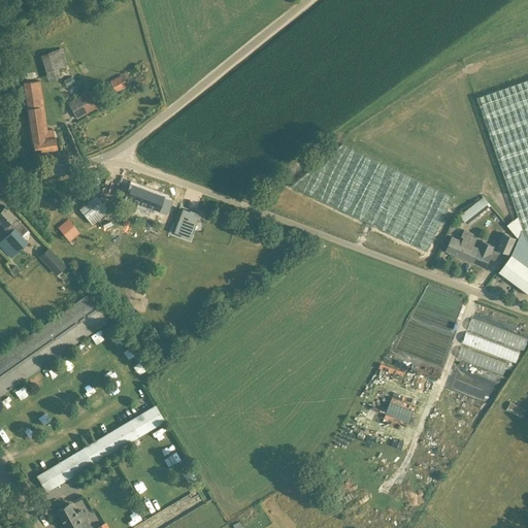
[(67,65),(62,48),(40,54),(47,80),(60,76),(58,68),(67,65)]
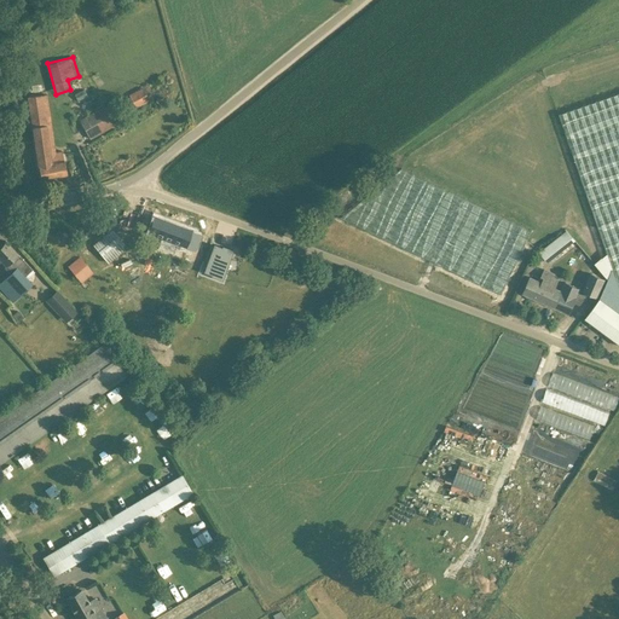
[(143,87),(128,94),(136,108),(150,100),(143,87)]
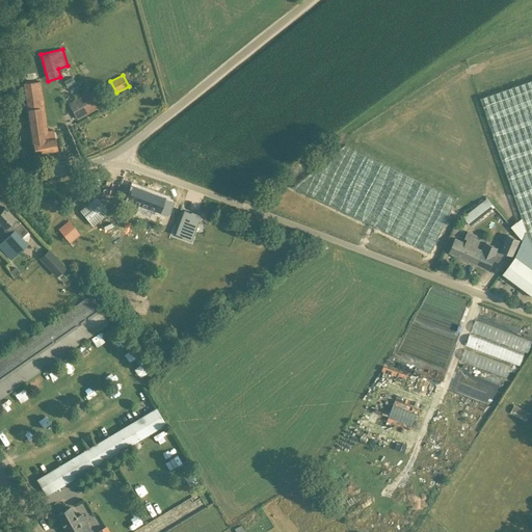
[(531,80),(480,98),(522,218),(527,231),(531,246),(531,80)]
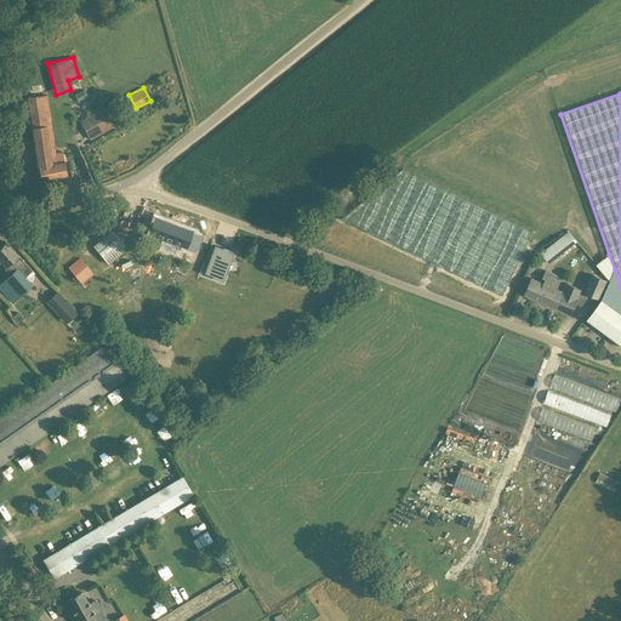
[(106,106),(79,120),(90,140),(117,125),(106,106)]
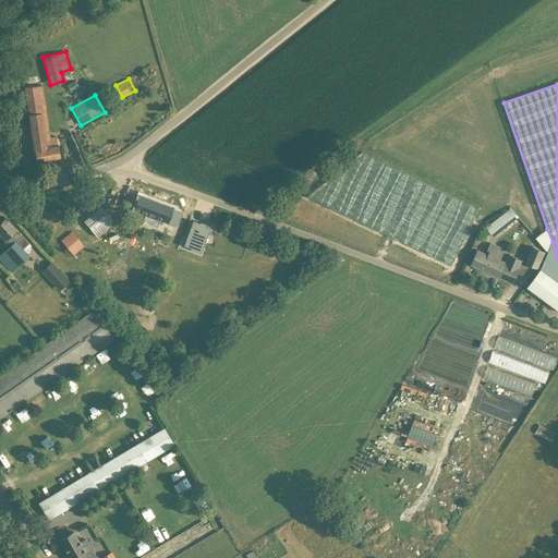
[(40,99),(26,101),(28,114),(37,162),(60,157),(56,136),(50,137),(46,138),(41,112),(40,99)]
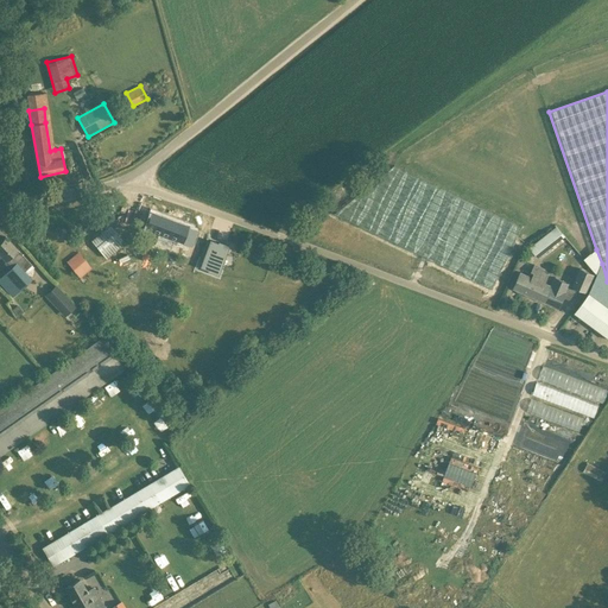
[(492,291),(496,280),(521,227),(394,165),(333,215),(492,291)]
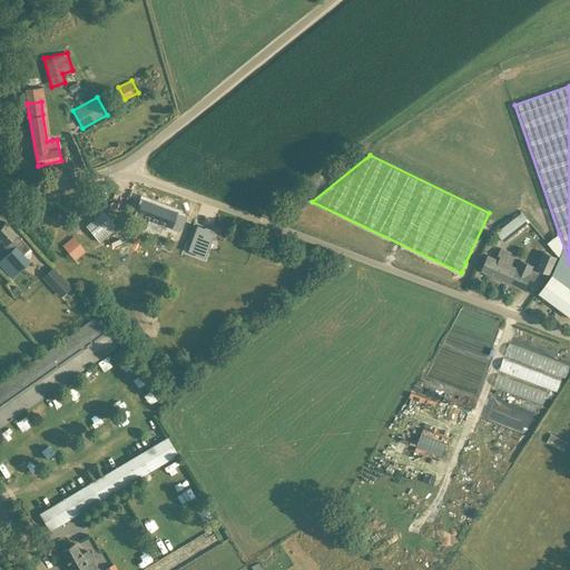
[(179,231),(182,225),(185,215),(141,198),(136,214),(147,219),(145,227),(160,233),(164,225),(179,231)]
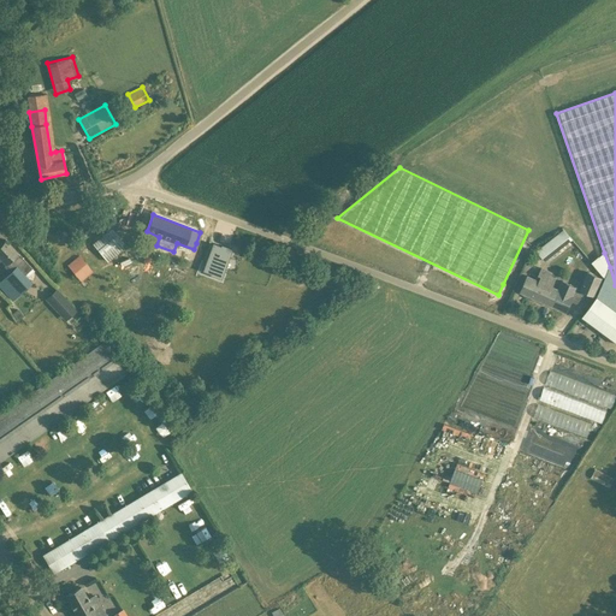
[(112,229),(93,244),(107,261),(125,246),(112,229)]
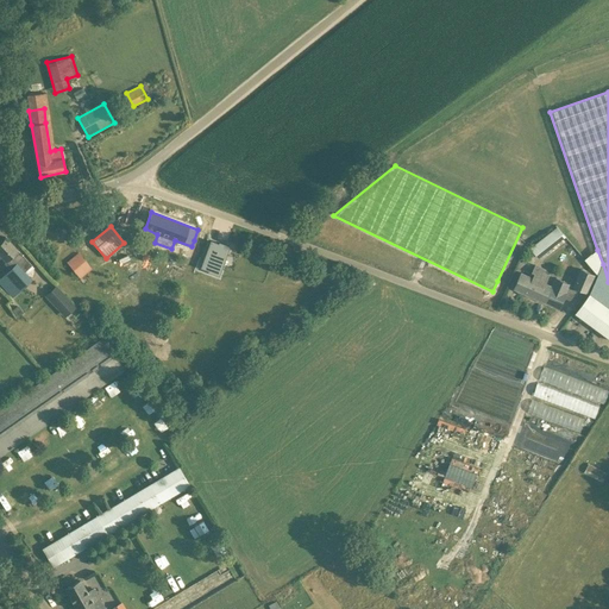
[(551,233),(531,249),(539,258),(558,243),(551,233)]
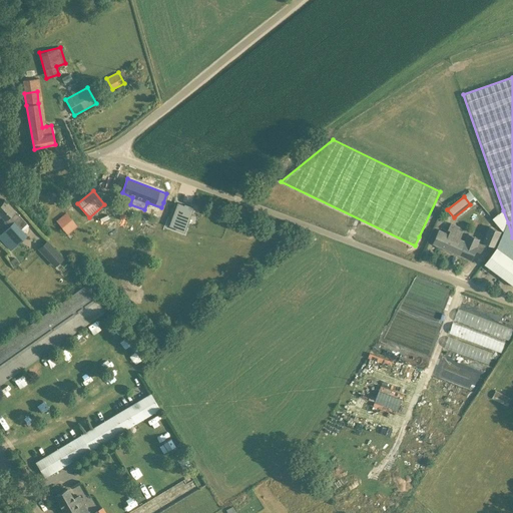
[(0,237),(11,249),(15,245),(26,235),(20,228),(26,223),(4,199),(0,202),(0,215),(1,215),(10,225),(2,231),(0,233),(0,237)]
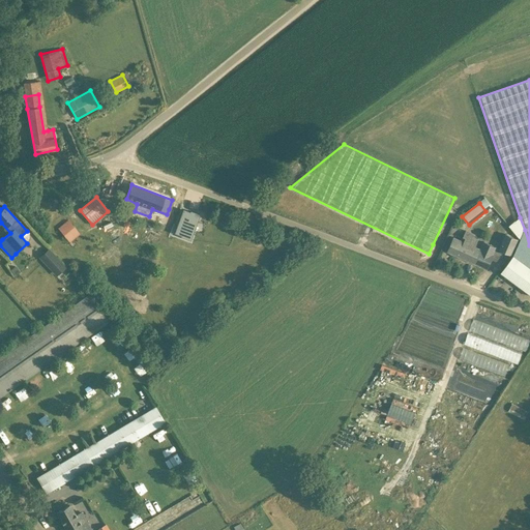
[(181,235),(181,236),(189,239),(199,214),(190,211),(190,212),(183,209),(175,233),(181,235)]
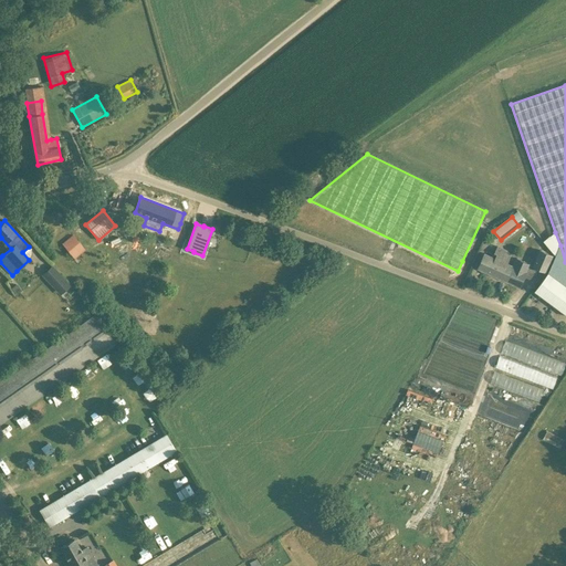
[(73,236),(63,243),(74,258),(84,249),(73,236)]
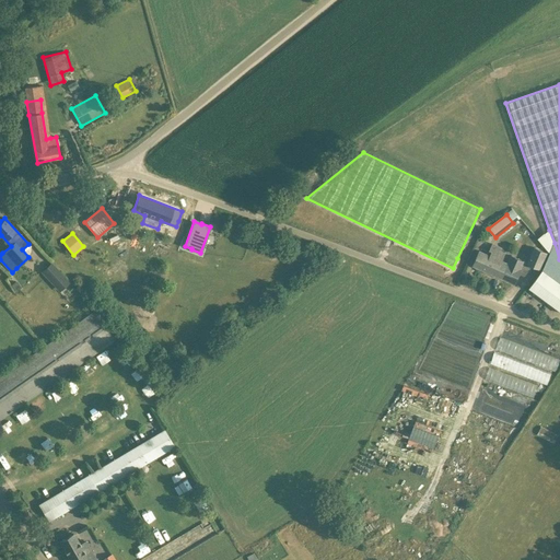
[(480,251),(474,266),(514,283),(520,273),(521,273),(525,263),(524,261),(524,260),(511,255),(508,263),(502,260),(505,253),(501,251),(502,247),(492,243),(489,251),(492,252),(490,255),(480,251)]
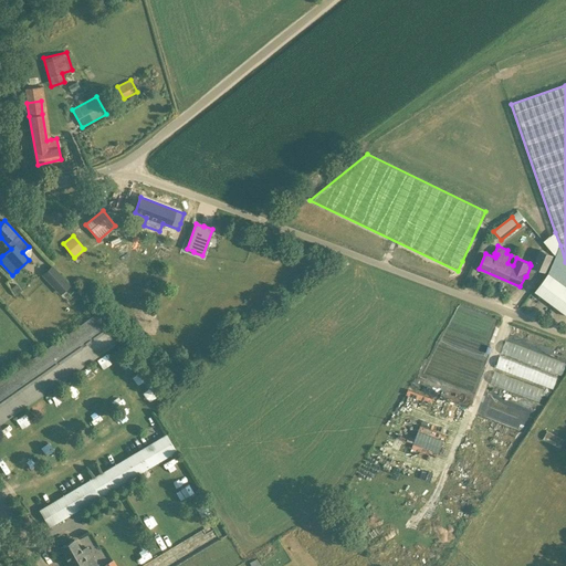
[(533,265),(537,268),(546,271),(553,255),(541,250),(533,265)]
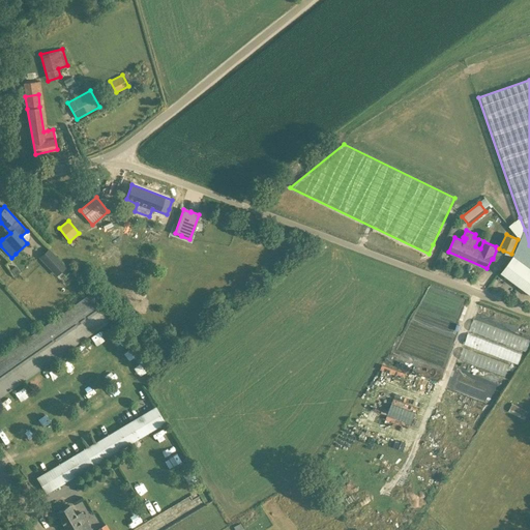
[(45,251),(40,255),(58,274),(67,267),(49,247),(45,251)]
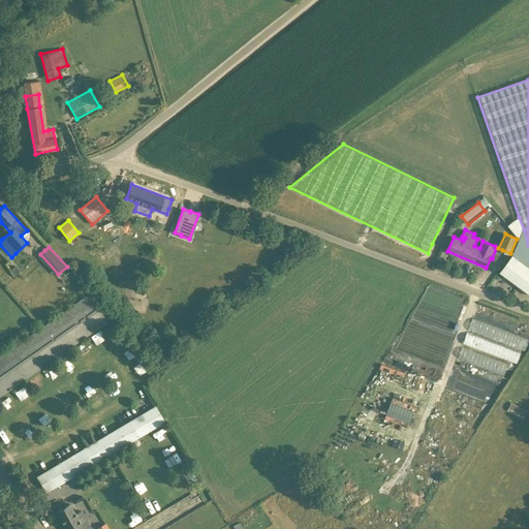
[(500,272),(515,283),(528,292),(528,267),(512,255),(500,272)]
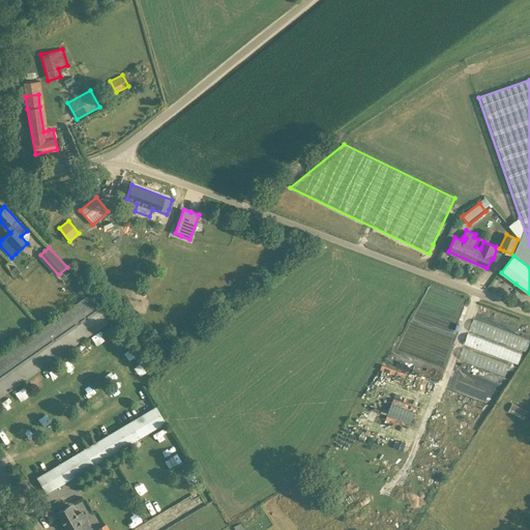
[(20,272),(16,266),(15,266),(10,269),(16,275),(20,272)]
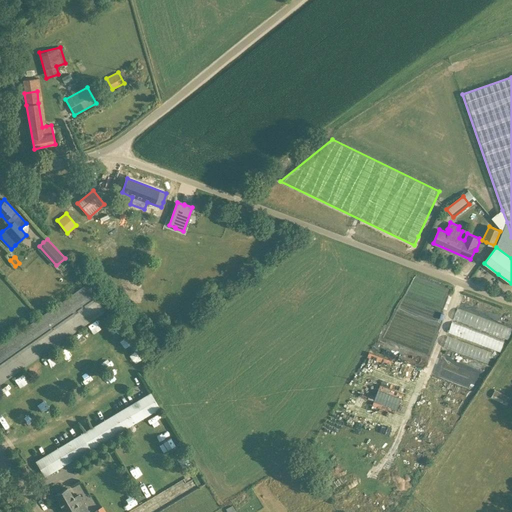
[(77,291),(0,344),(0,383),(106,310),(87,283),(77,291)]
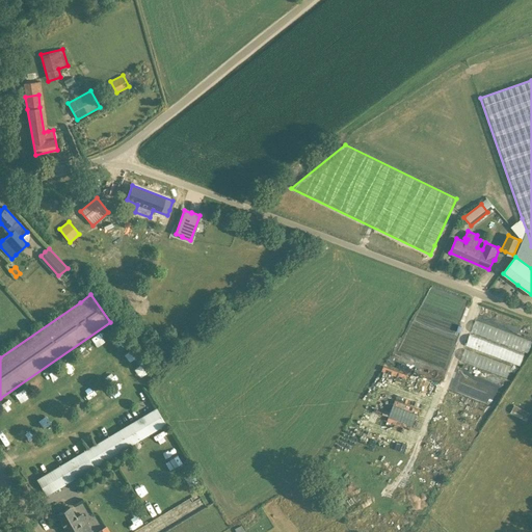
[(471,333),(466,346),(521,365),(525,352),(527,352),(531,339),(476,320),(472,334),(471,333)]
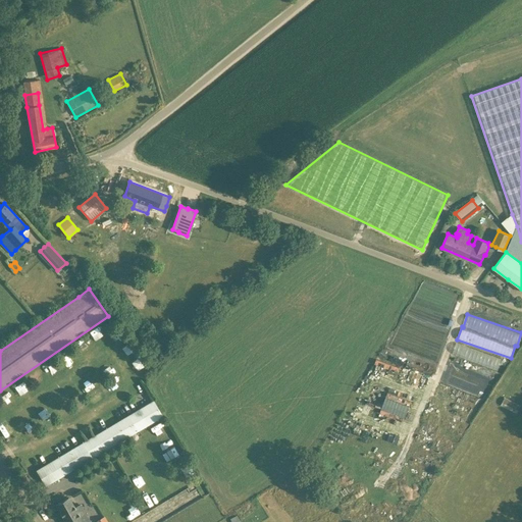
[(457,342),(452,353),(497,369),(501,358),(457,342)]
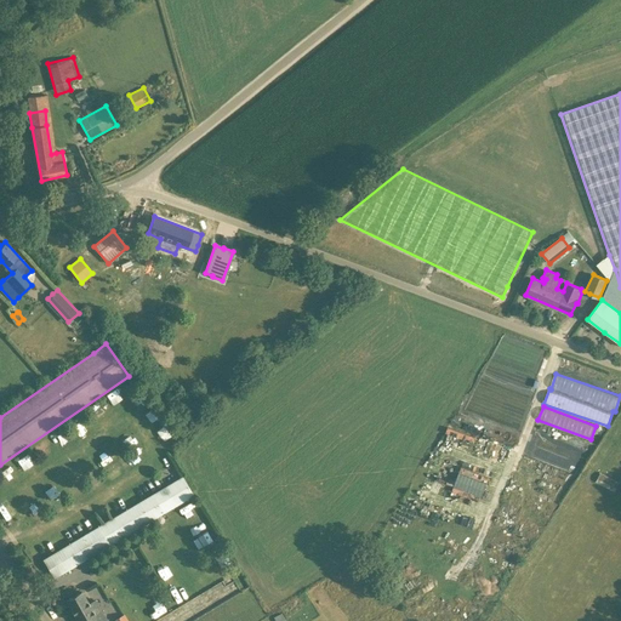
[(449,422),(446,434),(473,440),(476,428),(449,422)]
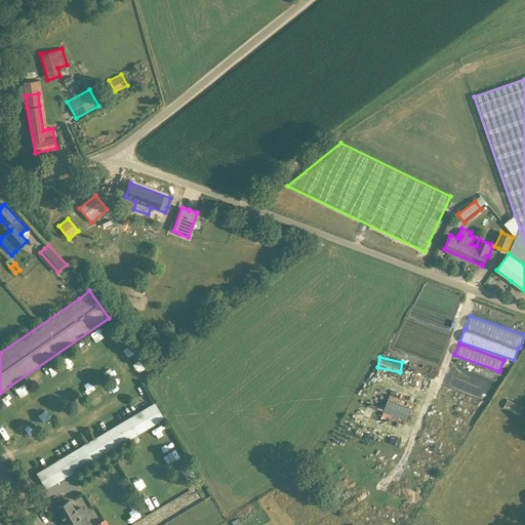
[(86,381),(80,385),(85,392),(90,389),(86,381)]
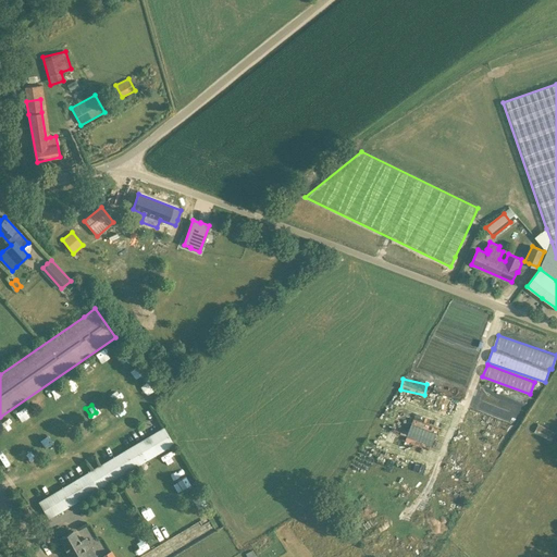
[(431,445),(437,426),(412,418),(406,436),(431,445)]
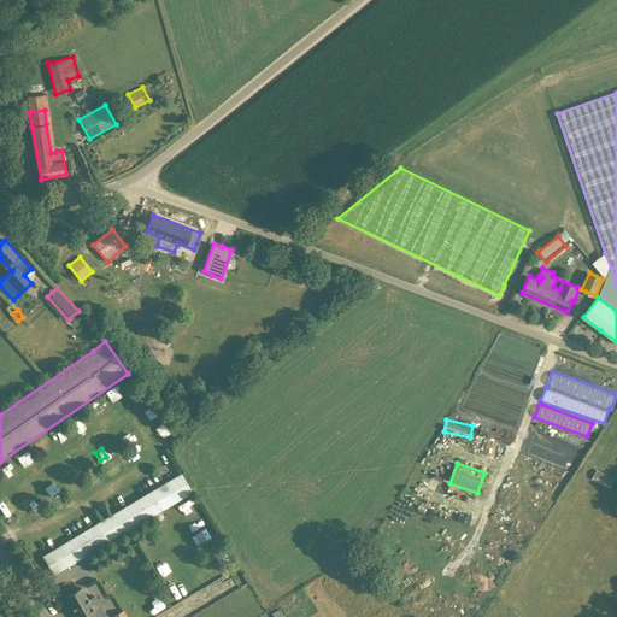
[(592,479),(610,487),(615,479),(597,469),(592,479)]
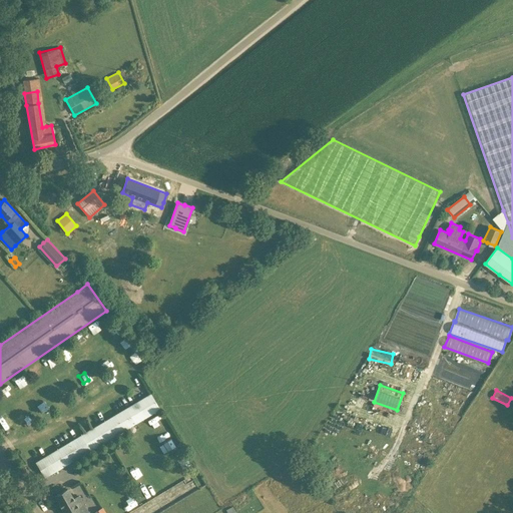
[(144,417),(159,408),(150,393),(135,402),(144,417)]
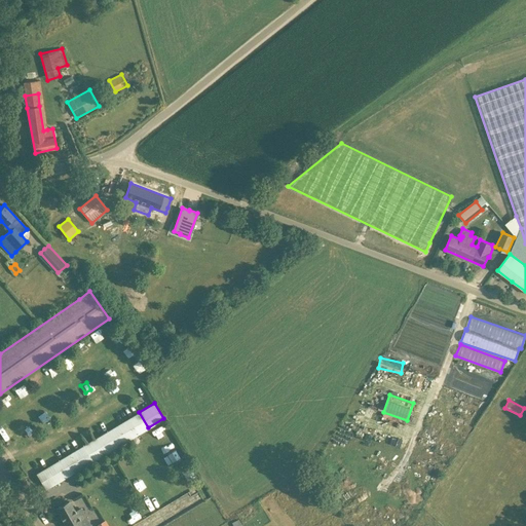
[(45,489),(139,433),(129,417),(36,474),(45,489)]
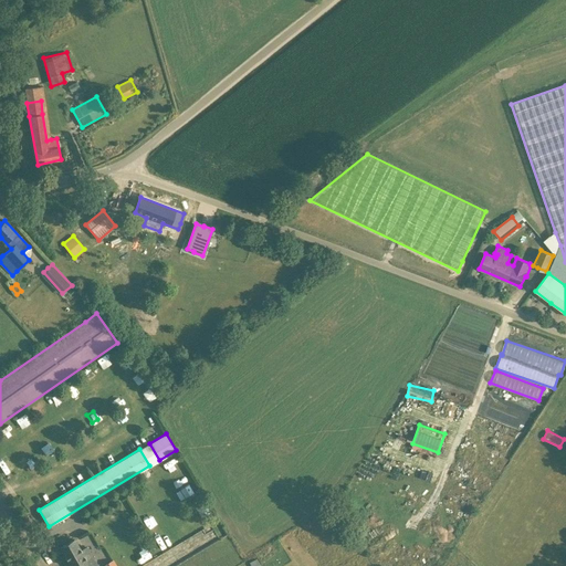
[(136,510),(145,504),(139,494),(130,500),(136,510)]
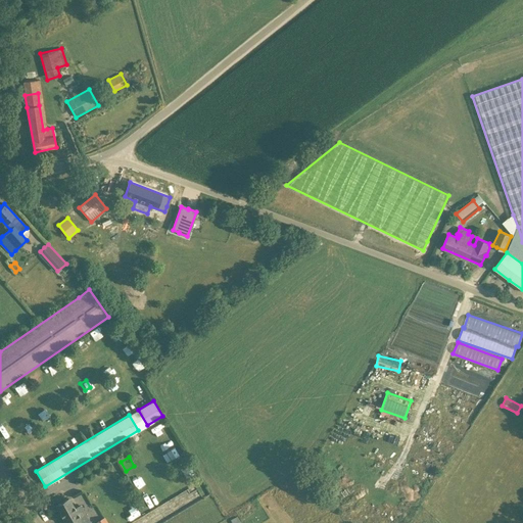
[(144,476),(136,481),(141,488),(149,484),(144,476)]
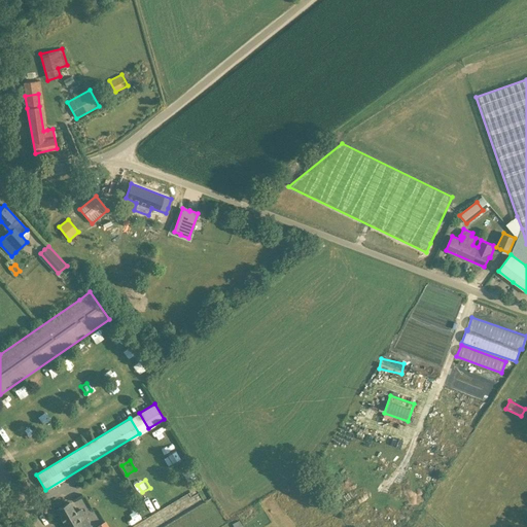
[(150,506),(156,502),(153,496),(147,500),(150,506)]
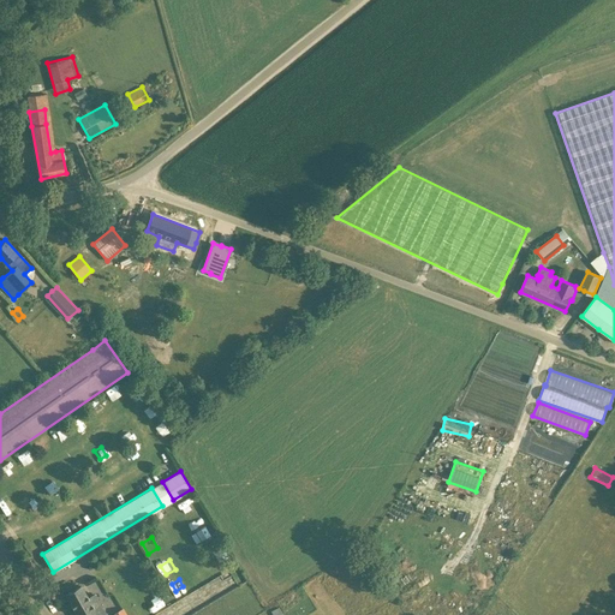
[(106,614),(94,593),(88,598),(81,586),(66,595),(76,610),(73,611),(76,614),(106,614)]
